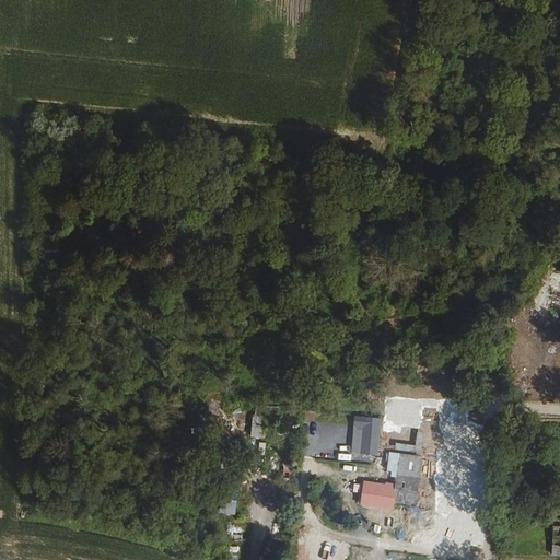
[(168,160),(159,155),(153,170),(163,174),(168,160)]
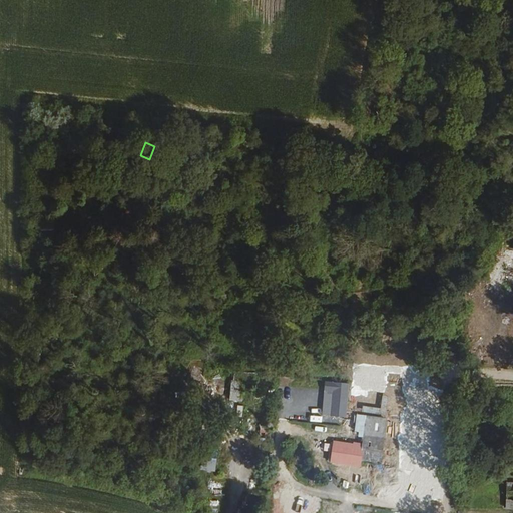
[(85,203),(80,210),(99,225),(104,219),(85,203)]
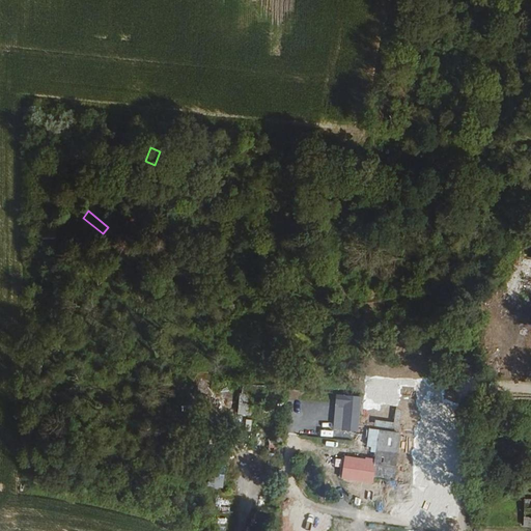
[(54,247),(53,226),(42,227),(44,248),(54,247)]
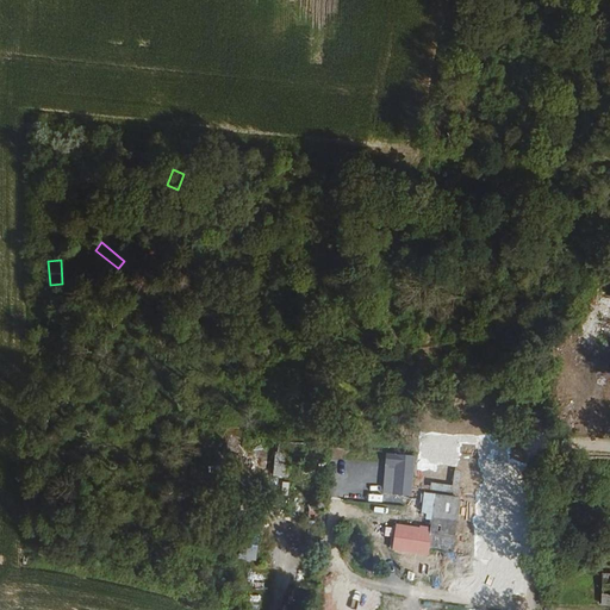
[(598,321),(596,332),(609,335),(609,306),(601,305),(598,321)]
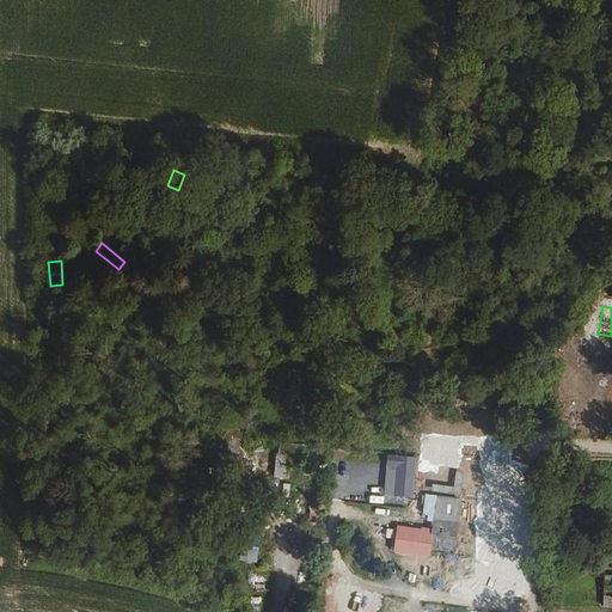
[(438,495),(426,495),(426,509),(436,509),(438,495)]
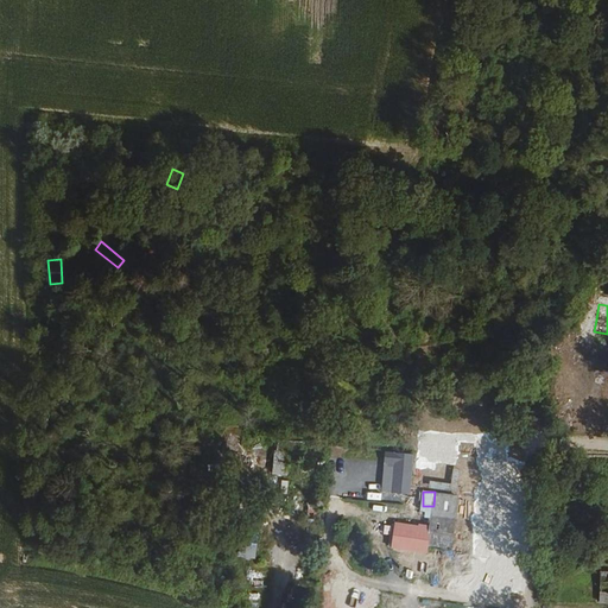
[(430,517),(429,525),(426,545),(451,548),(454,519),(430,517)]
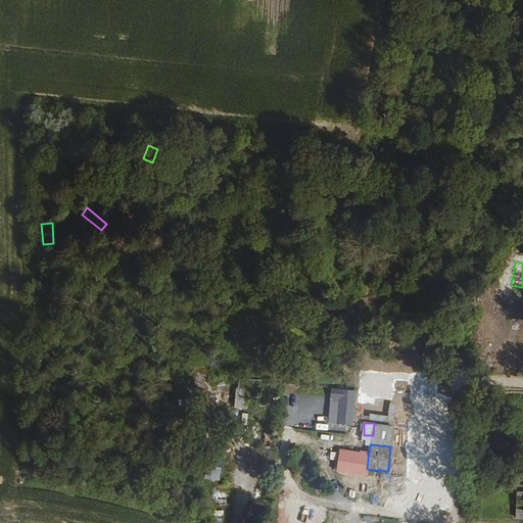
[(367,469),(369,452),(362,450),(361,453),(337,452),(335,470),(367,473),(367,469)]
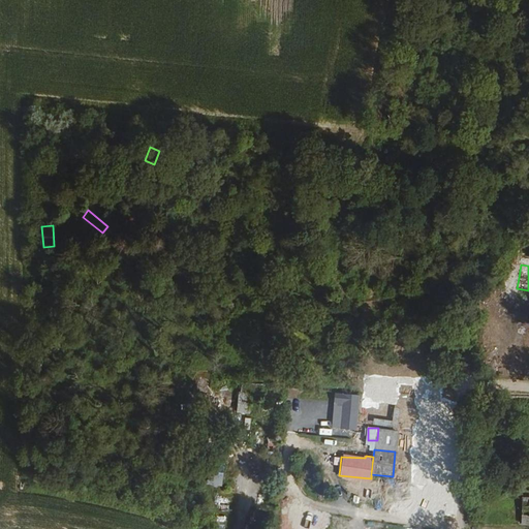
[(223,485),(224,461),(208,460),(207,484),(223,485)]
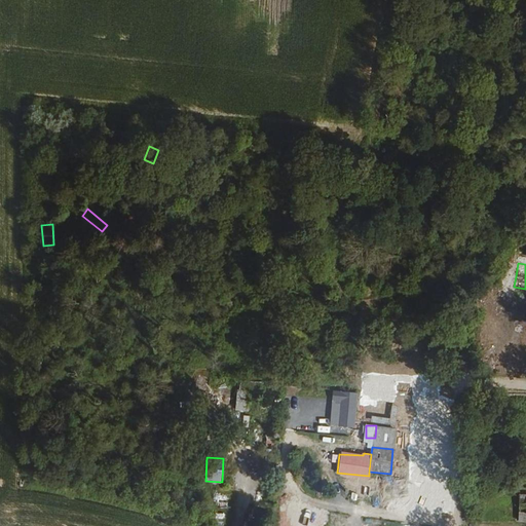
[(228,464),(227,472),(246,473),(247,464),(228,464)]
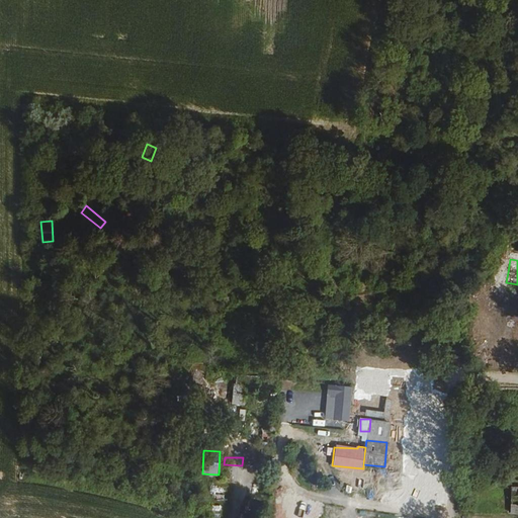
[(250,492),(249,499),(262,501),(263,494),(250,492)]
